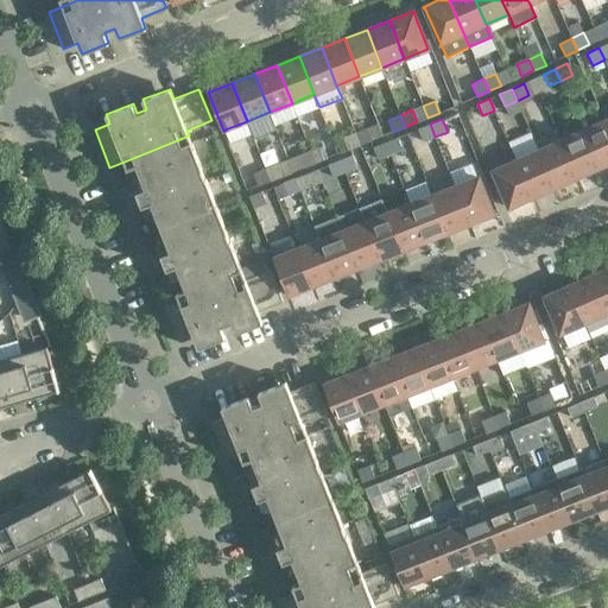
[(607,163),(607,127),(605,120),(582,130),(599,168),(607,163)]
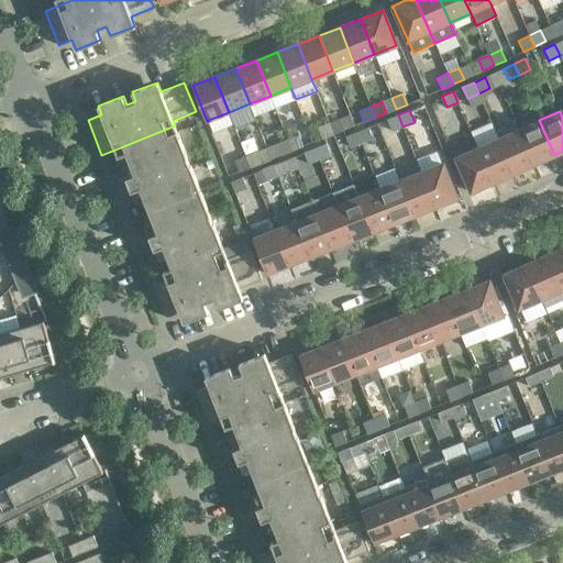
[(403,127),(398,114),(387,120),(392,131),(403,127)]
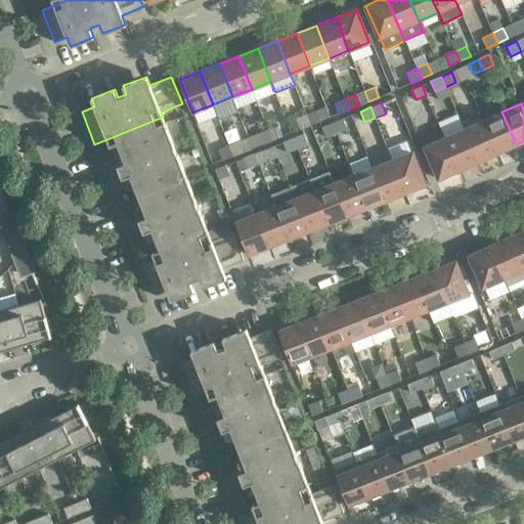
[(316,110),(306,115),(310,125),(320,121),(316,110)]
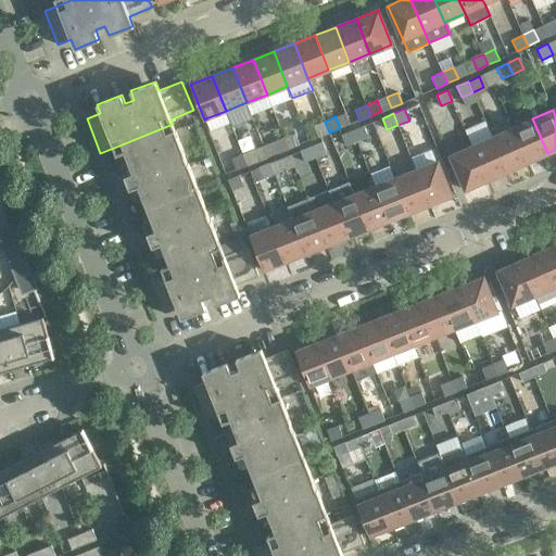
[(547,153),(532,118),(513,128),(528,162),(547,153)]
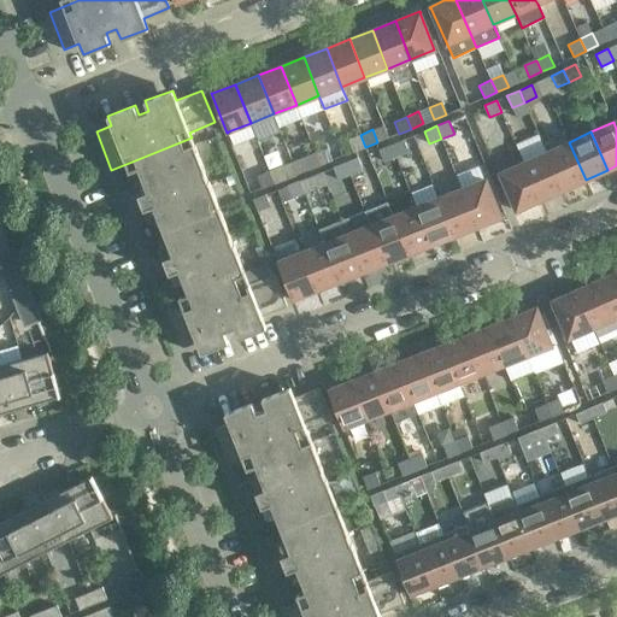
[(365,147),(360,135),(348,140),(353,152),(365,147)]
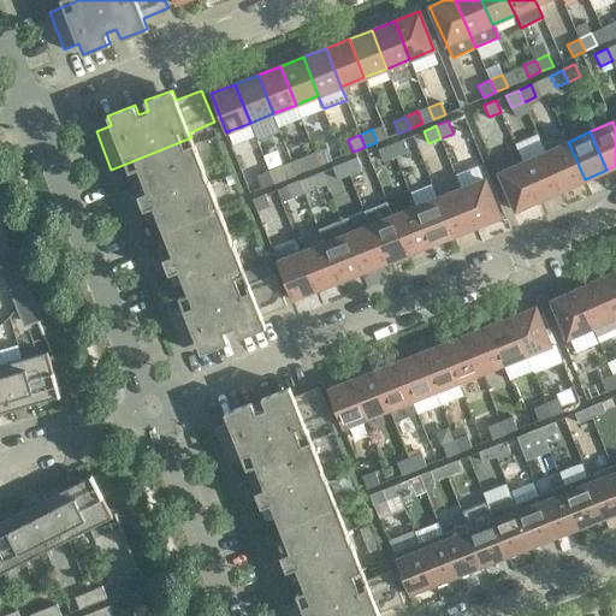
[(205,171),(191,137),(135,160),(147,190),(137,194),(143,209),(153,206),(161,226),(218,205),(208,181),(207,181),(203,172),(205,171)]
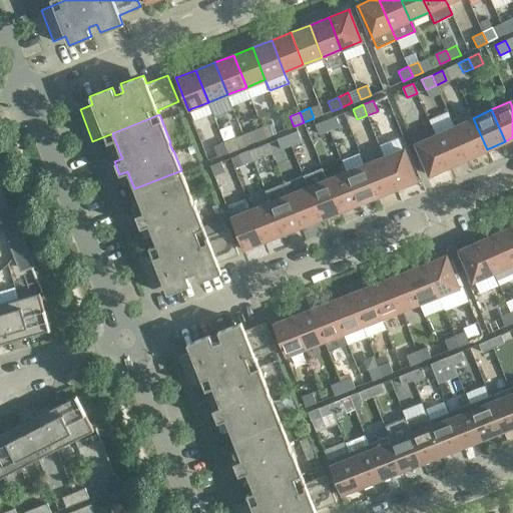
[(340,126),(336,116),(325,120),(329,130),(340,126)]
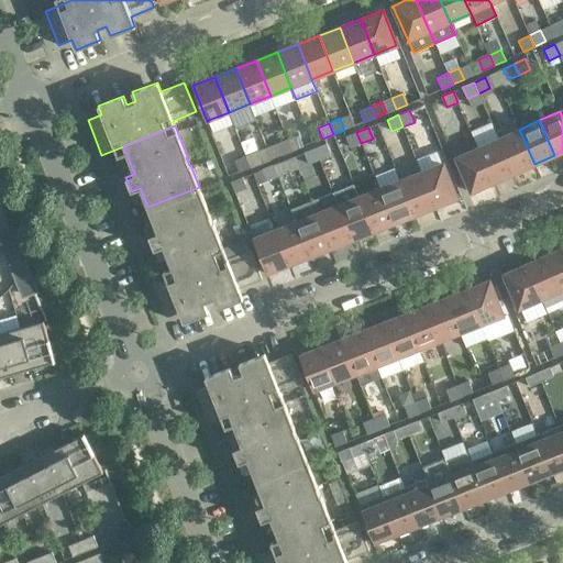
[(534,164),(519,130),(498,139),(514,173),(534,164)]
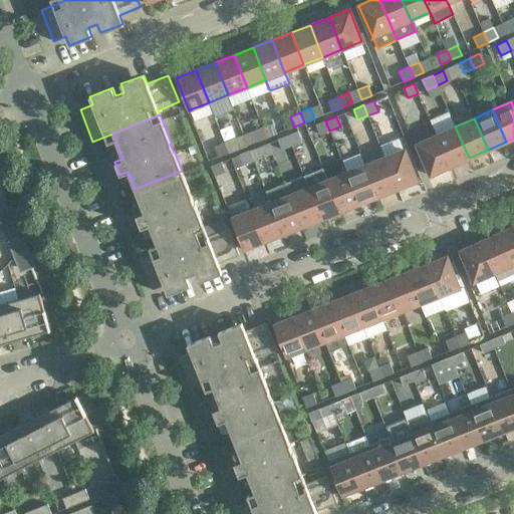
[(329,131),(325,120),(315,124),(319,135),(329,131)]
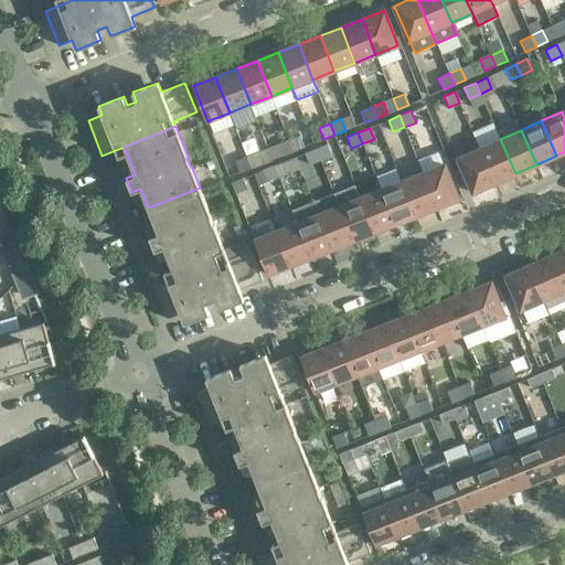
[(300,135),(288,140),(292,151),(305,147),(300,135)]
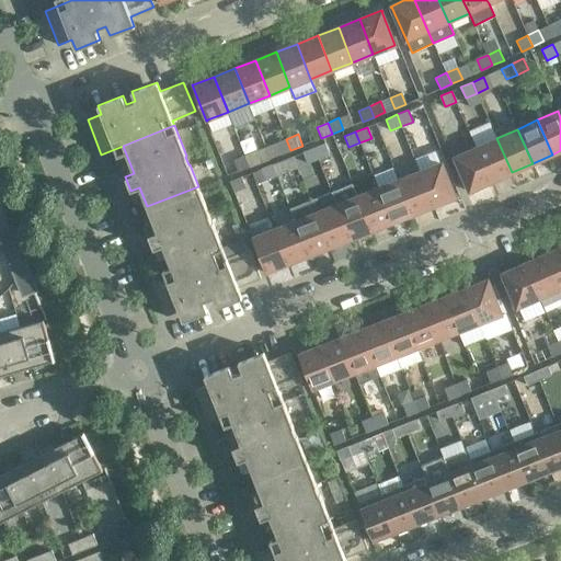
[(512,172),(496,138),(477,147),(492,182),(512,172)]
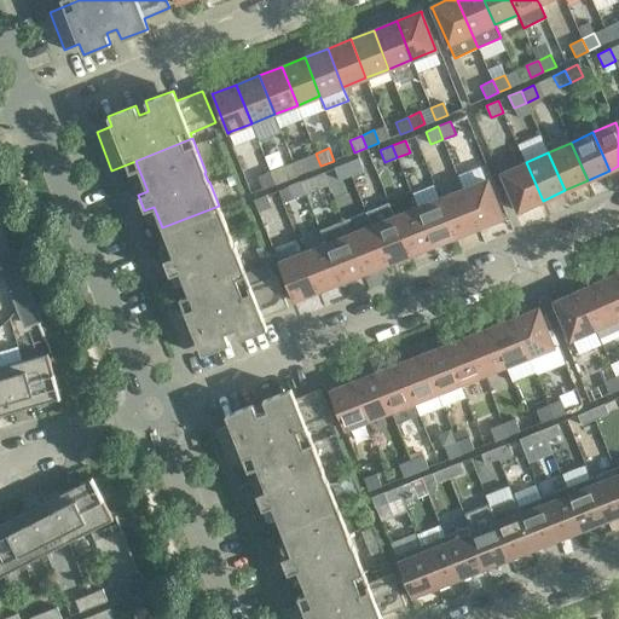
[(320,166),(316,154),(304,158),(308,171),(320,166)]
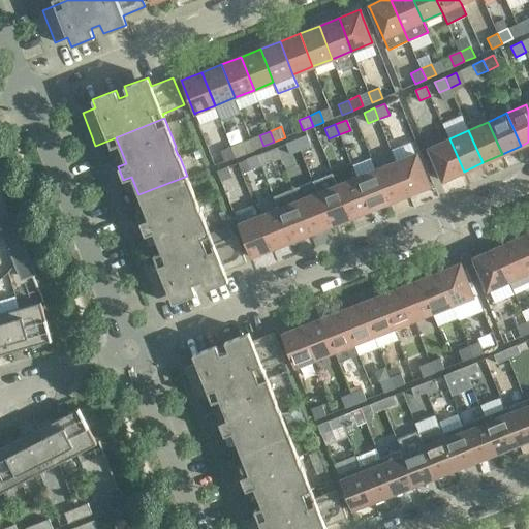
[(307,135),(306,135),(296,139),(300,150),(311,146),(307,135)]
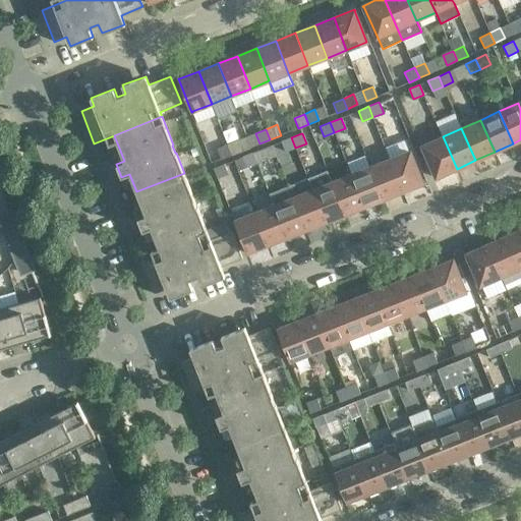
[(457,169),(443,136),(422,146),(436,176),(436,177),(436,178),(457,169)]
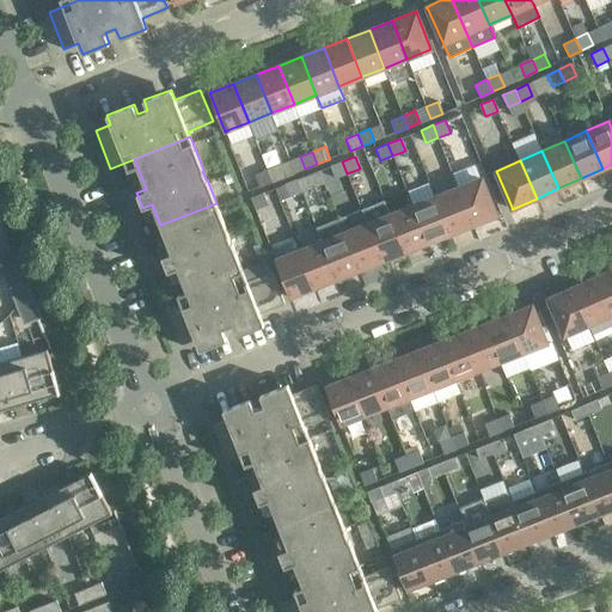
[(347,173),(342,161),(330,166),(335,178),(347,173)]
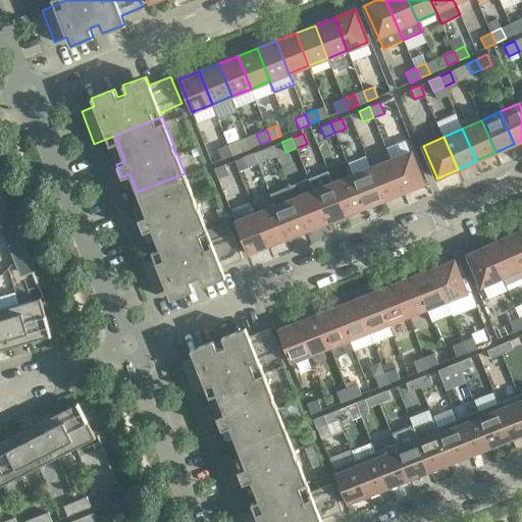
[(239,140),(227,145),(231,155),(243,151),(239,140)]
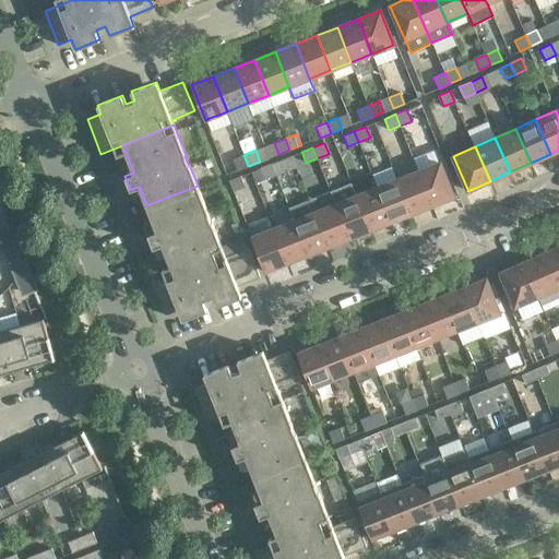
[(248,166),(244,155),(233,159),(237,170),(248,166)]
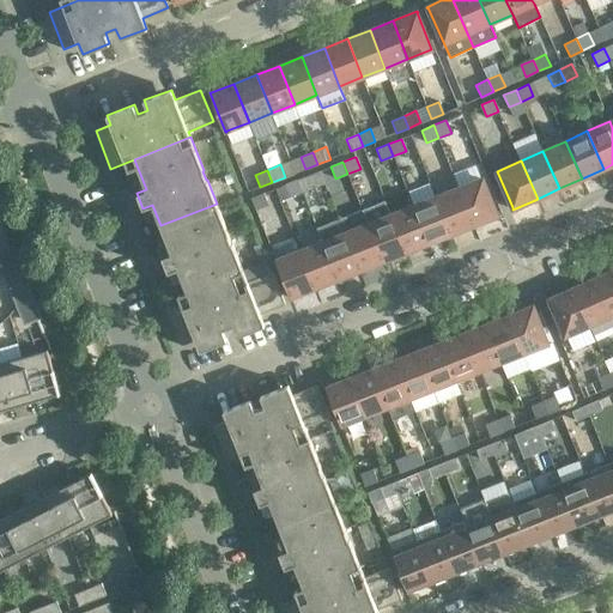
[(315,187),(310,175),(297,180),(302,192),(315,187)]
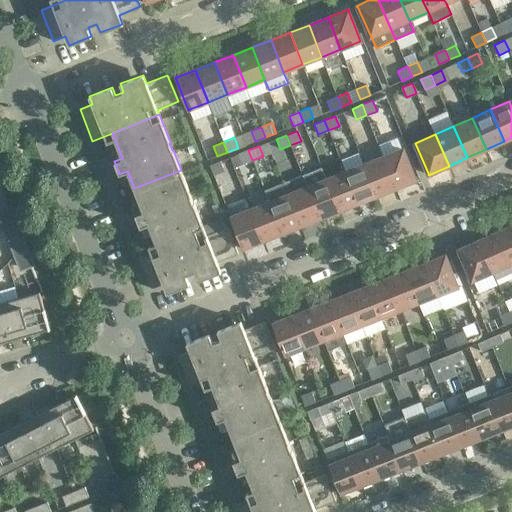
[(403,148),(383,156),(395,188),(416,180),(416,179),(415,179),(403,148)]
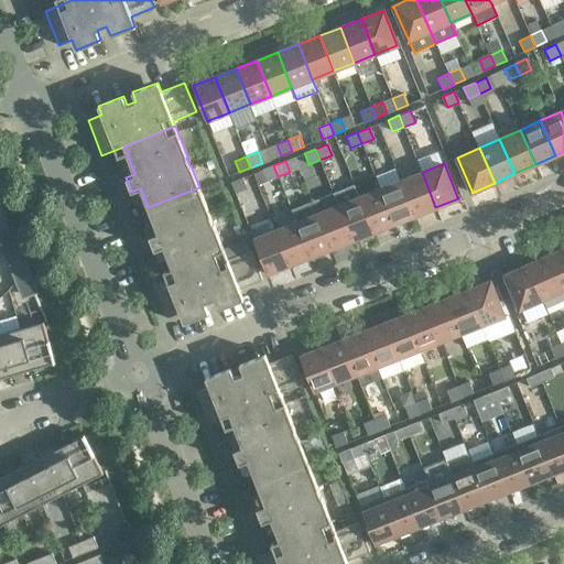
[(278,176),(273,165),(262,170),(267,181),(278,176)]
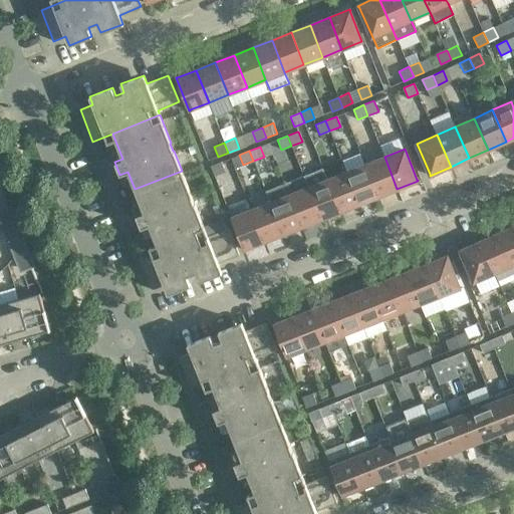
[(397,189),(384,157),(365,165),(377,197),(397,189)]
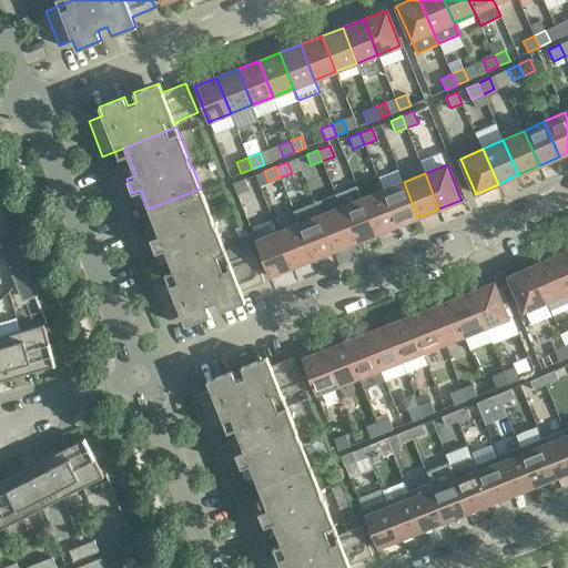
[(249,190),(244,179),(233,183),(237,194),(249,190)]
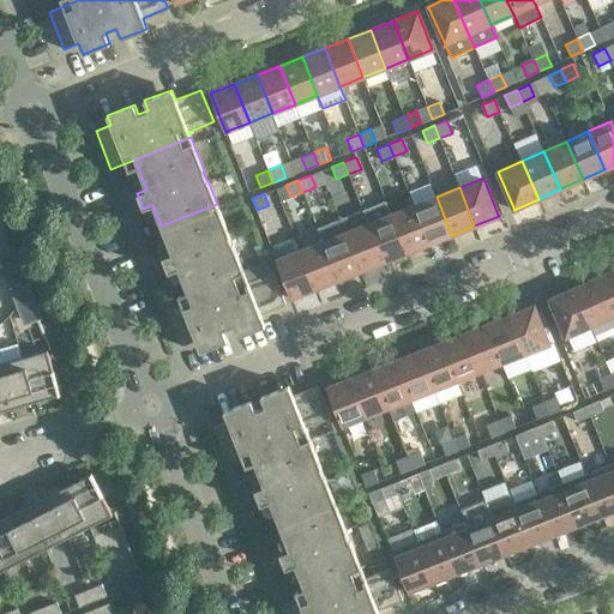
[(451,235),(437,197),(414,205),(428,244),(451,235)]
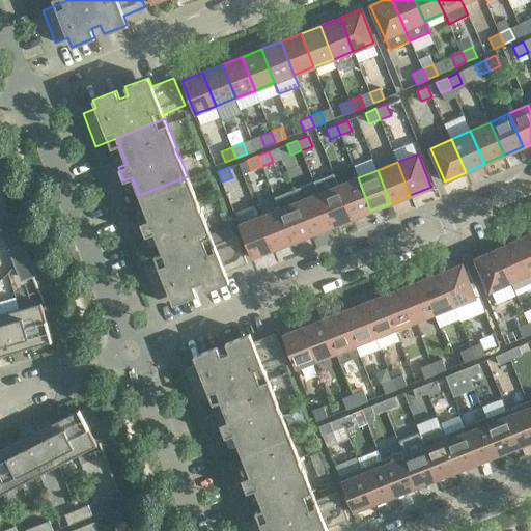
[(313,182),(318,193),(331,226),(351,219),(338,186),(333,173),(313,182)]
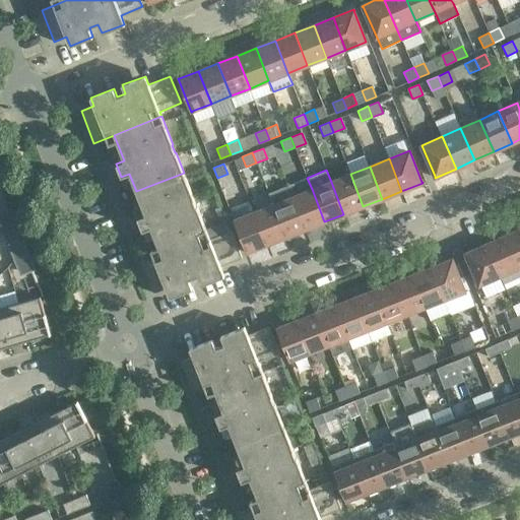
[(194,198),(184,173),(136,191),(145,214),(137,217),(142,231),(150,228),(160,254),(208,235),(197,206),(196,206),(193,199),(194,198)]
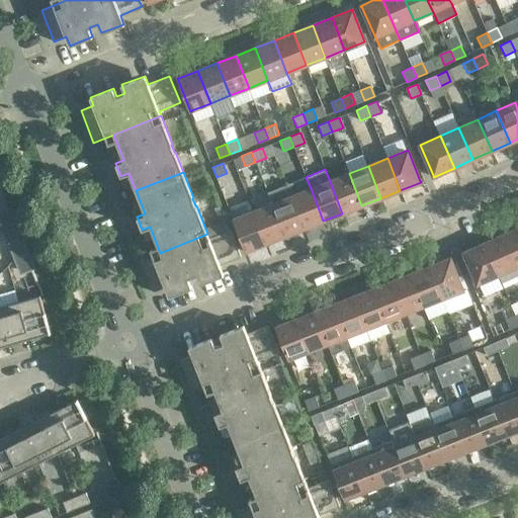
[(361,205),(349,173),(330,181),(342,213),(361,205)]
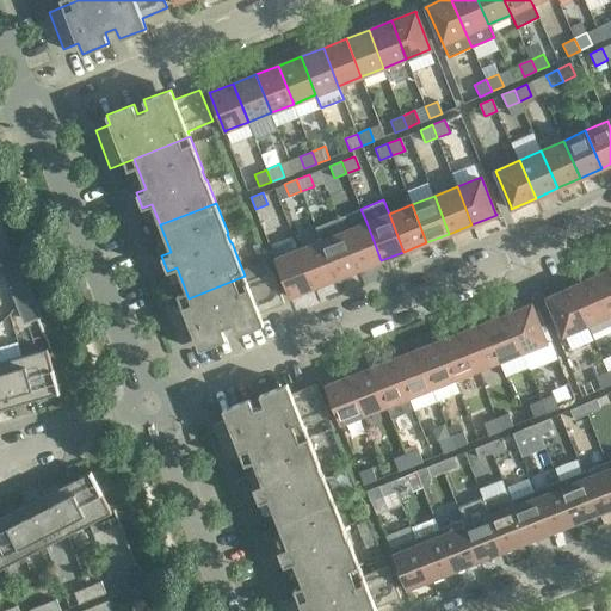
[(381,260),(366,222),(344,232),(358,270),(381,260)]
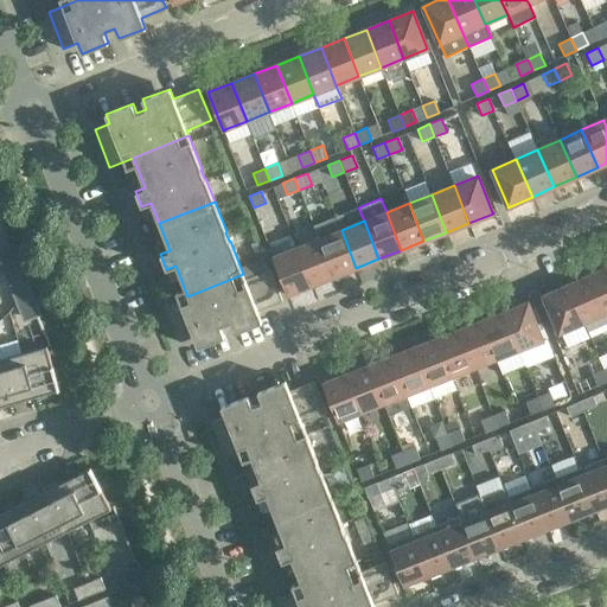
[(356,268),(342,230),(319,238),(333,276),(356,268)]
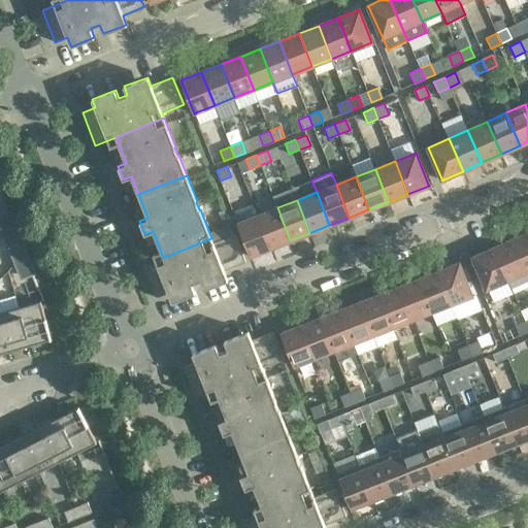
[(290,240),(277,207),(258,216),(271,249),(290,240)]
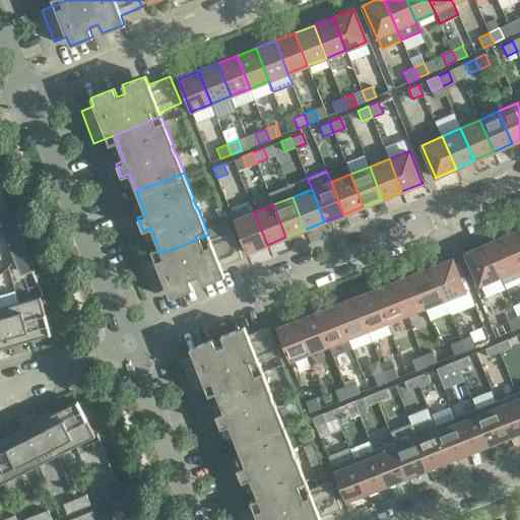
[(267,245),(254,212),(235,219),(234,219),(247,253),(248,253),(248,252),(267,245)]
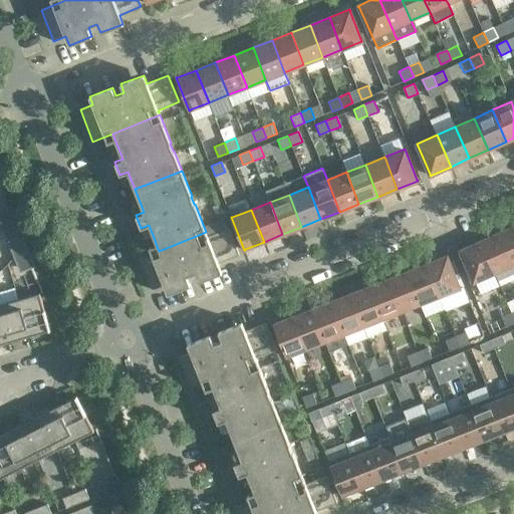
[(15,222),(11,213),(2,217),(6,226),(15,222)]
